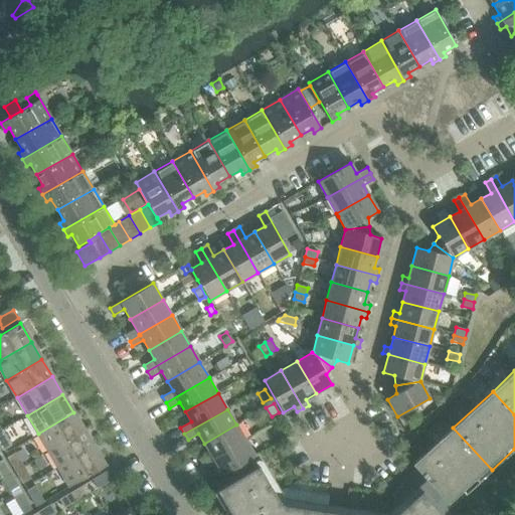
[(48,452),(83,431),(73,412),(38,434),(48,452)]
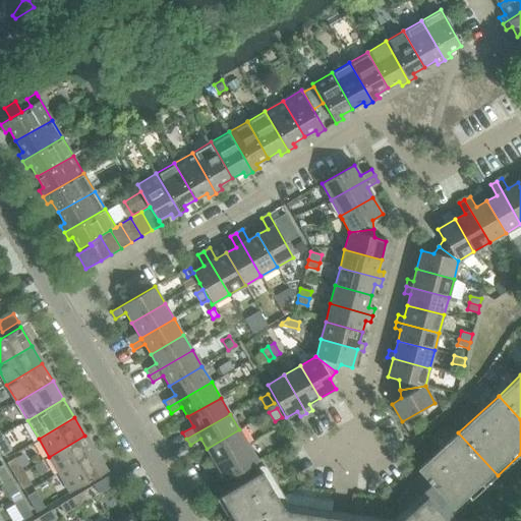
[(205,470),(249,446),(239,429),(207,449),(212,458),(201,464),(205,470)]
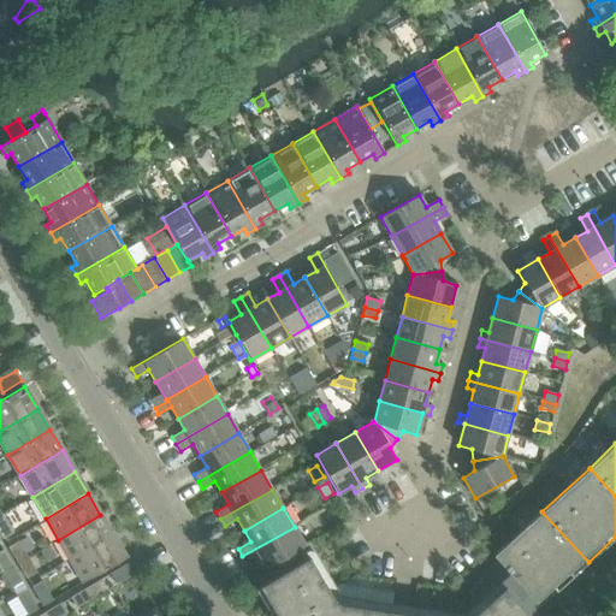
[(588,562),(542,511),(492,556),(514,579),(528,596),(539,606),(588,562)]
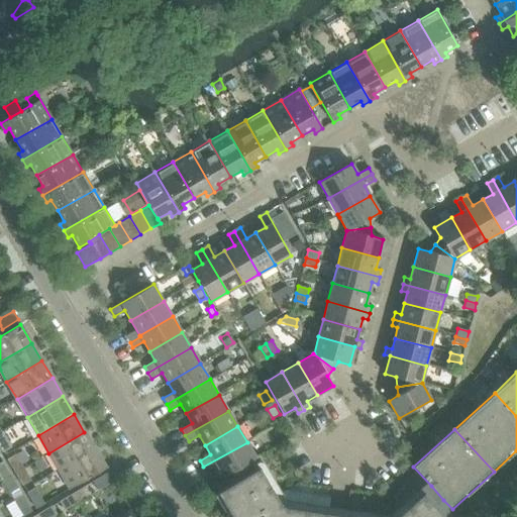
[(11,447),(2,432),(0,432),(0,447),(2,452),(11,447)]
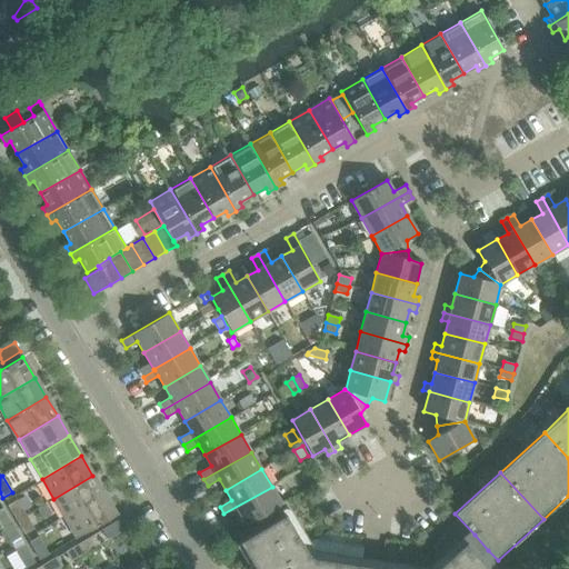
[(66,518),(105,495),(92,476),(53,499),(66,518)]
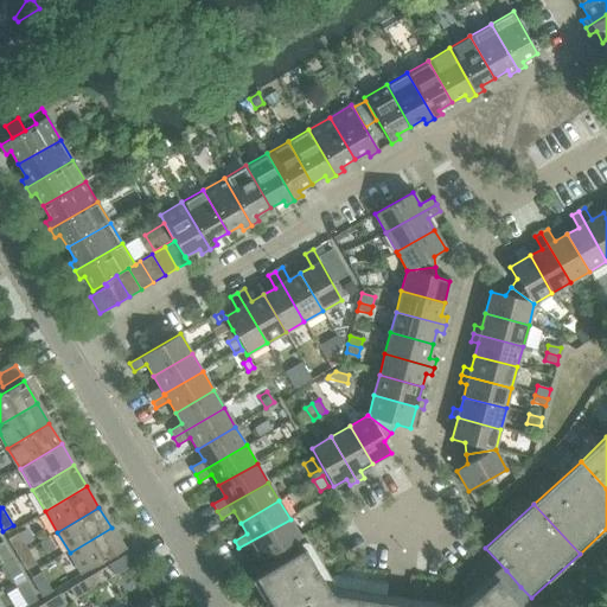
[(517,518),(510,510),(503,517),(510,524),(517,518)]
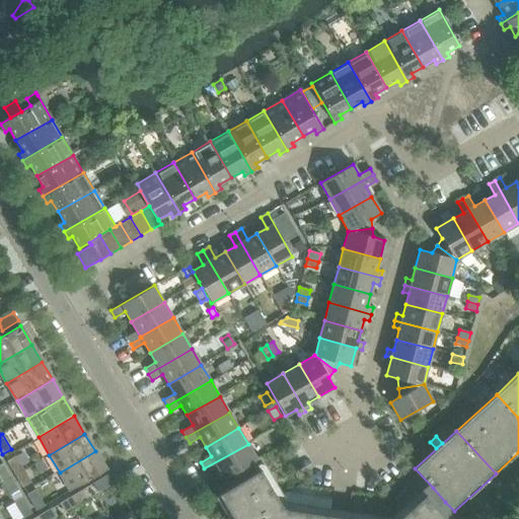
[(240,470),(255,461),(262,458),(261,455),(256,457),(248,444),(204,468),(208,474),(218,468),(224,478),(240,470)]
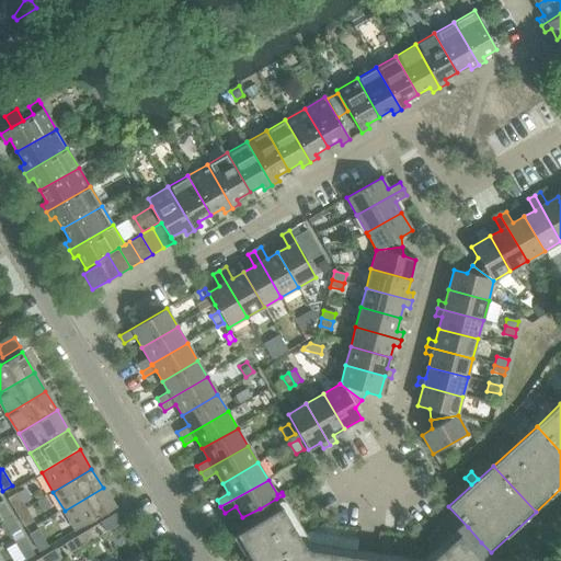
[(76,530),(114,507),(103,488),(65,511),(76,530)]
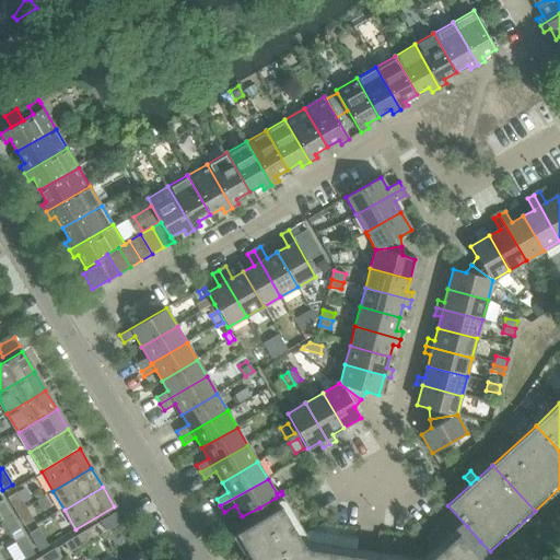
[(25,508),(16,492),(8,498),(16,513),(25,508)]
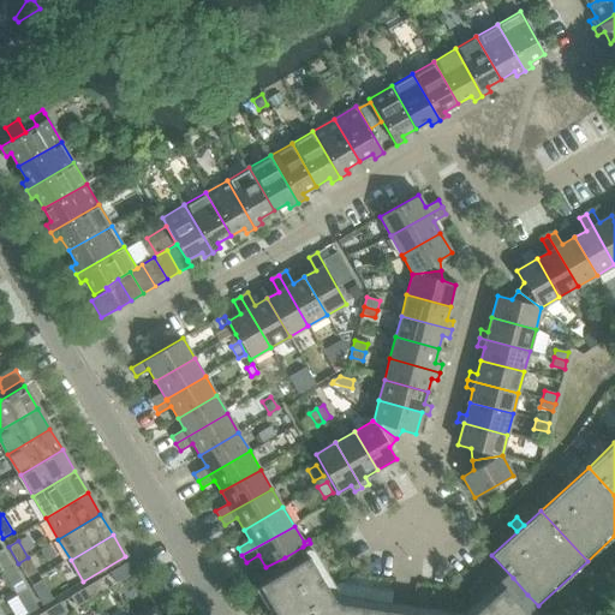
[(530,614),(519,602),(527,595),(513,578),(472,614),(418,614),(411,614),(402,613),(390,611),(345,604),(341,602),(334,599),(303,547),(285,557),(291,567),(256,587),(272,614),(530,614)]
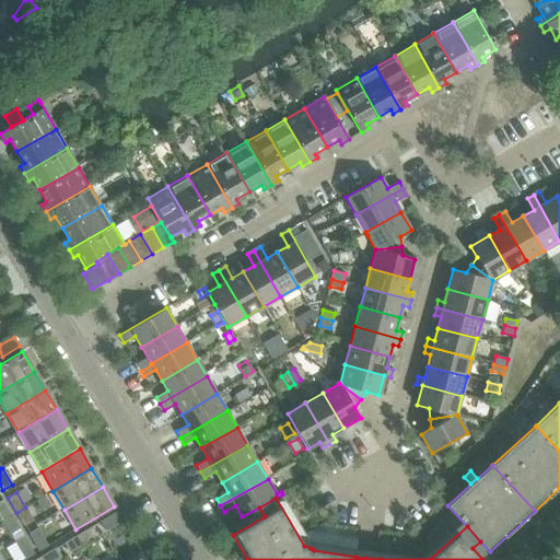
[(11,515),(2,501),(0,502),(0,516),(2,521),(11,515)]
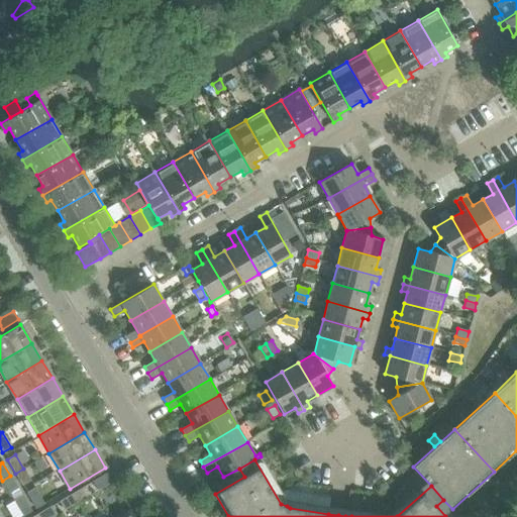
[(30,481),(23,469),(15,474),(22,486),(30,481)]
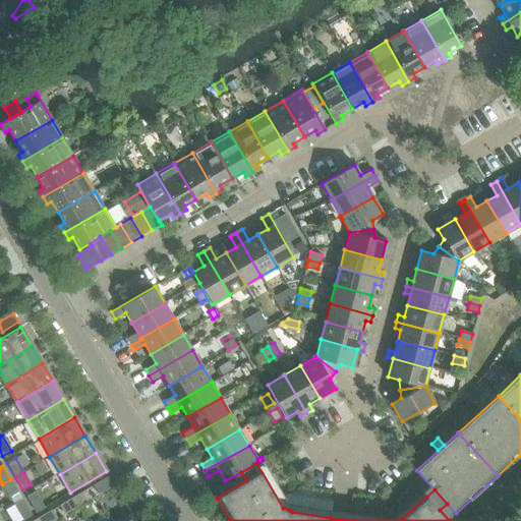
[(98,495),(114,484),(109,476),(93,485),(98,495)]
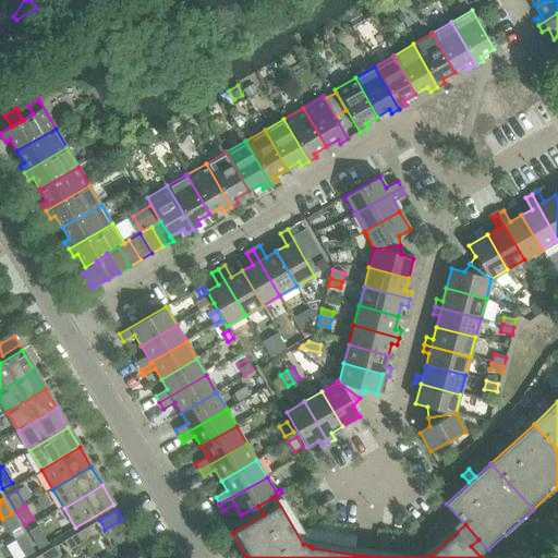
[(20,526),(11,513),(2,519),(10,532),(20,526)]
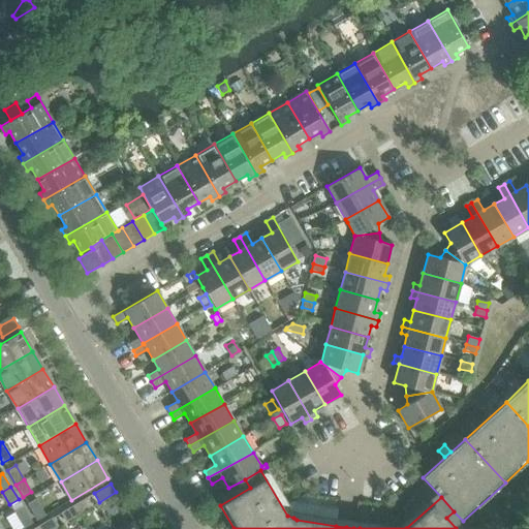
[(92,506),(87,497),(74,505),(80,514),(92,506)]
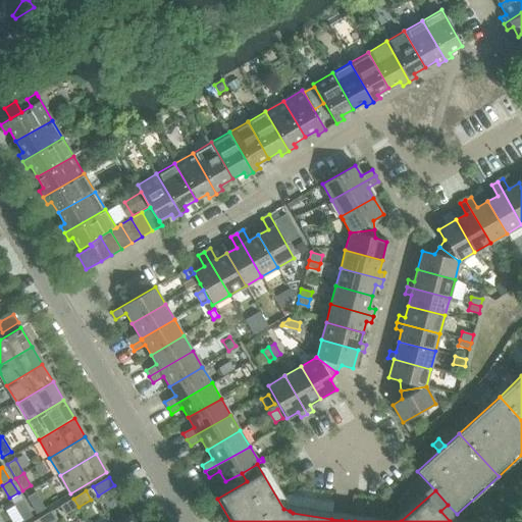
[(45,509),(35,492),(27,498),(36,514),(45,509)]
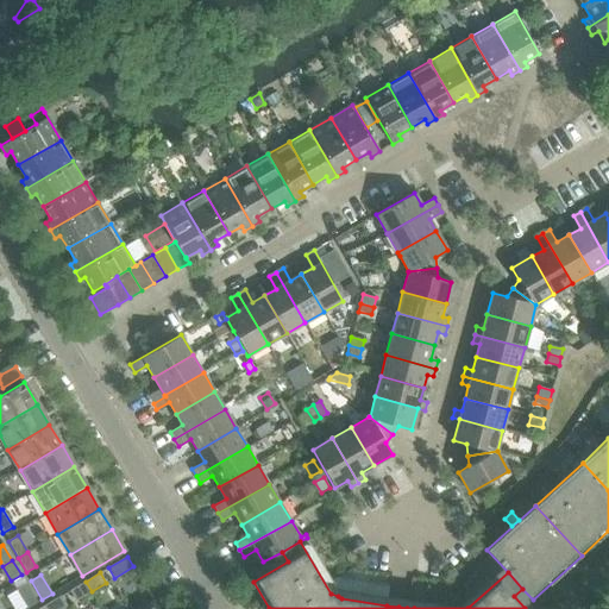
[(92,591),(86,582),(69,591),(75,601),(92,591)]
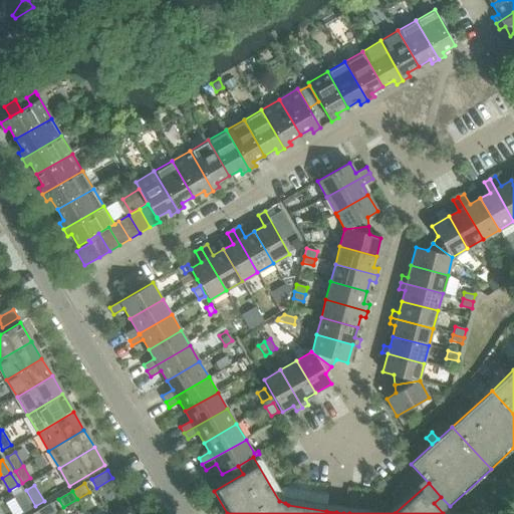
[(31,508),(22,493),(14,498),(23,513),(31,508)]
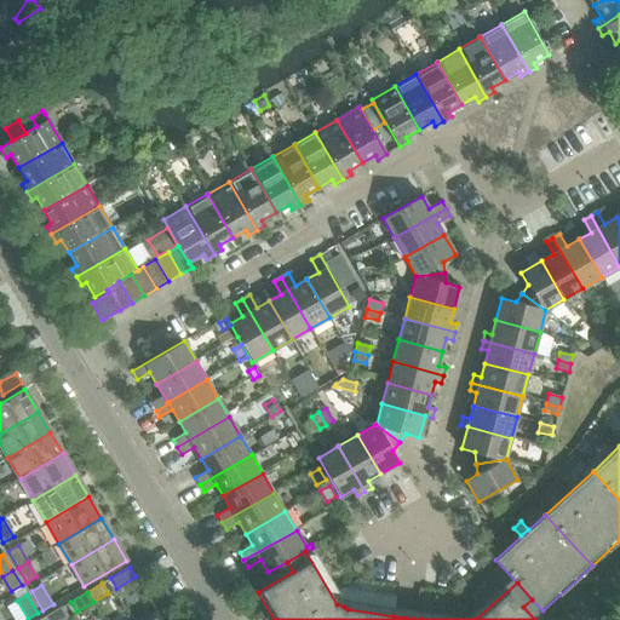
[(46,619),(62,619),(68,616),(62,607),(45,618),(46,619)]
